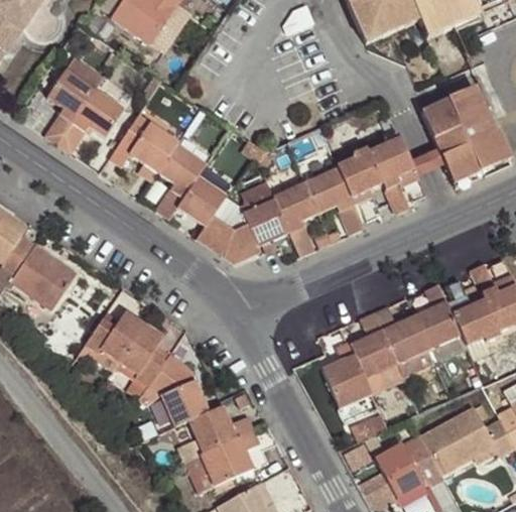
[(0,0),(0,69),(47,0),(0,0)]
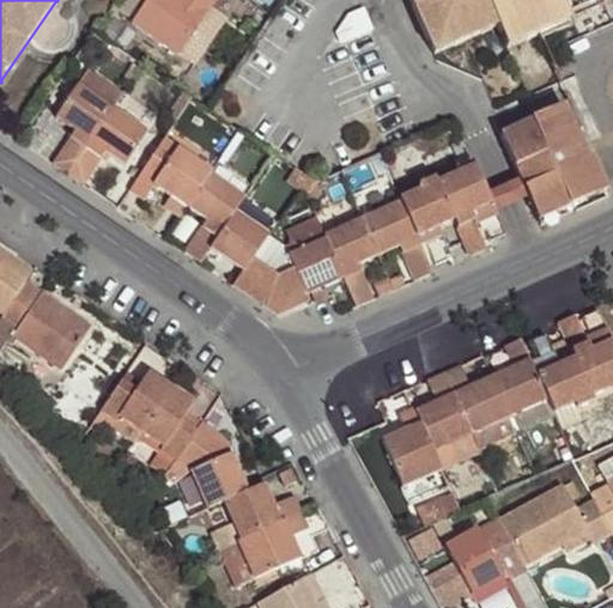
[(140,0),(129,17),(177,49),(178,48),(196,60),(223,20),(205,8),(210,0),(140,0)]
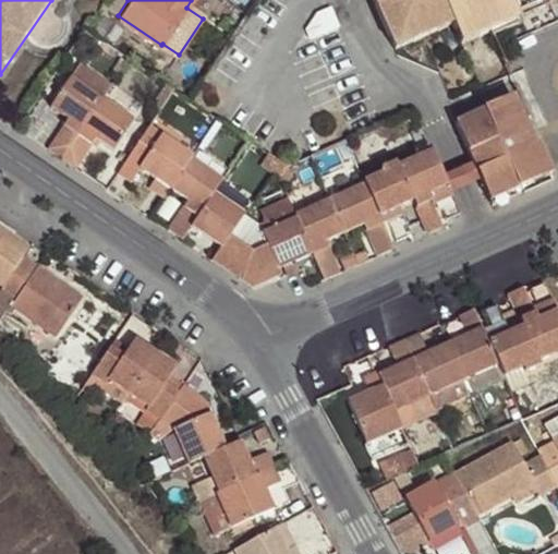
[(374,0),(395,46),(451,20),(443,0),(374,0)]
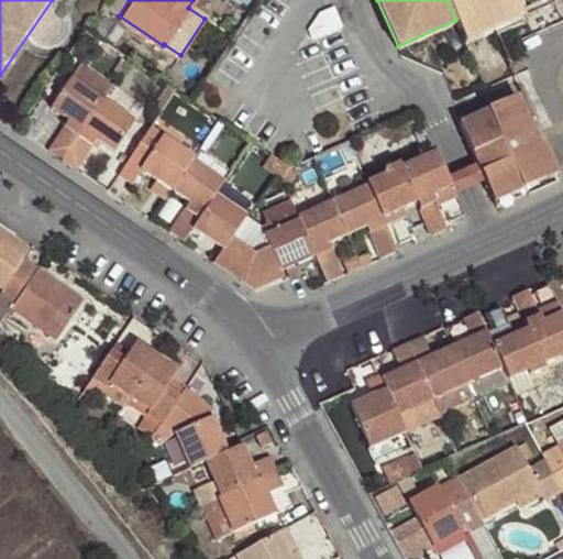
[(446,0),(455,20),(464,41),(494,28),(495,33),(525,20),(516,0),(446,0)]
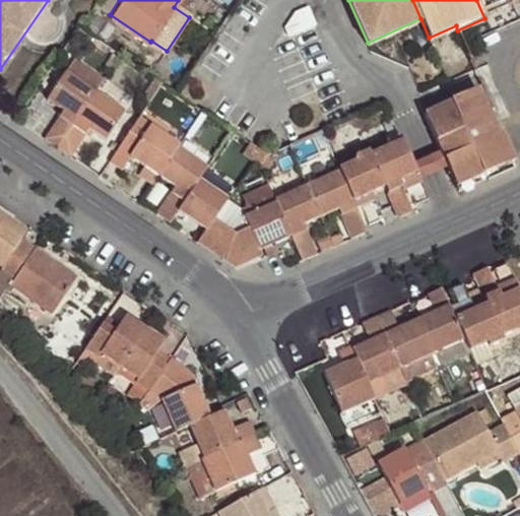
[(476,0),(483,13),(511,0),(476,0)]
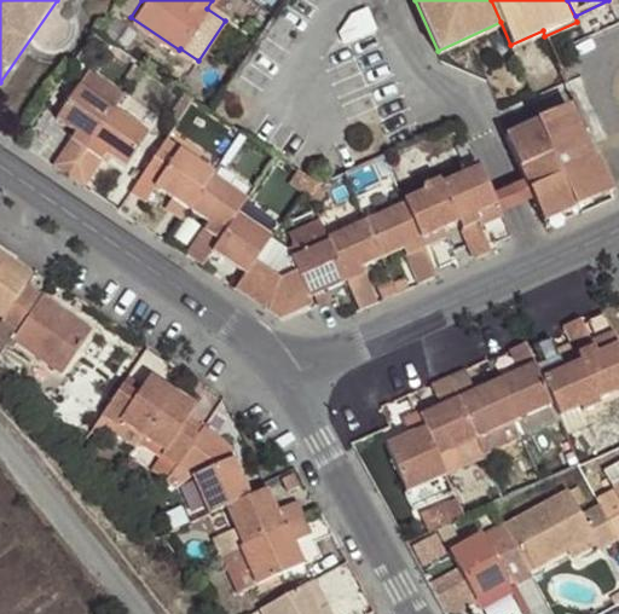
[(132,80),(143,65),(133,59),(123,75),(132,80)]
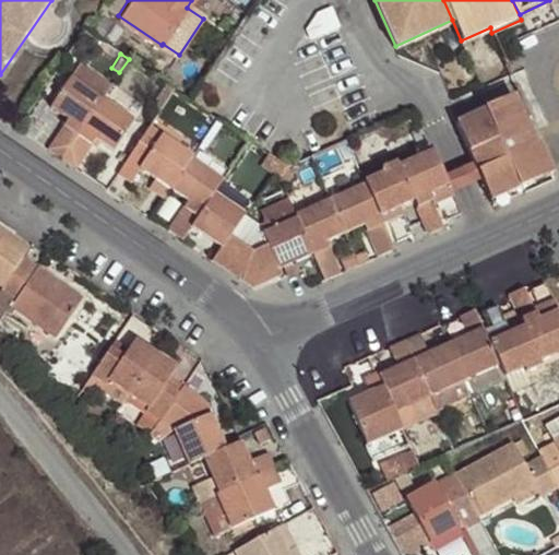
[(80,59),(71,73),(103,94),(111,81),(80,59)]
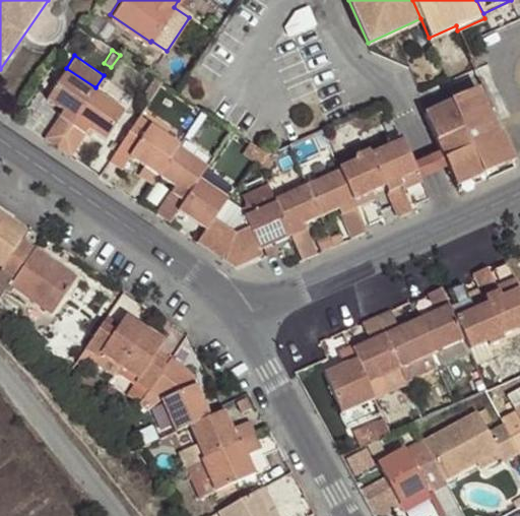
[(64,107),(46,134),(59,143),(96,88),(95,87),(66,68),(48,95),(64,107)]
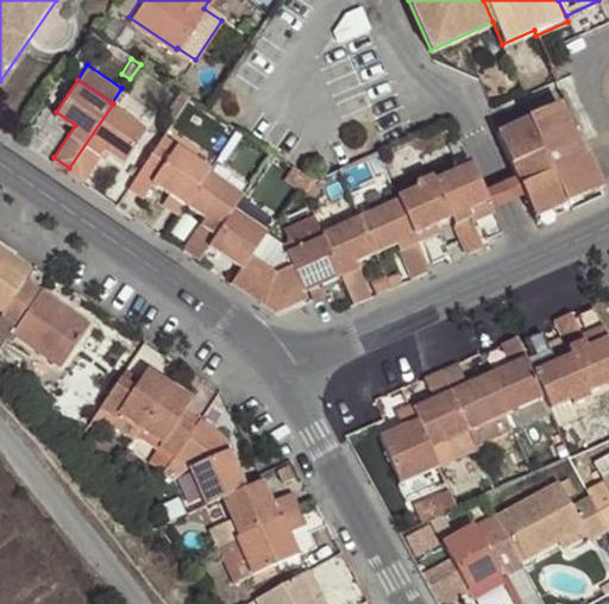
[(181,109),(192,94),(181,87),(171,104),(181,109)]
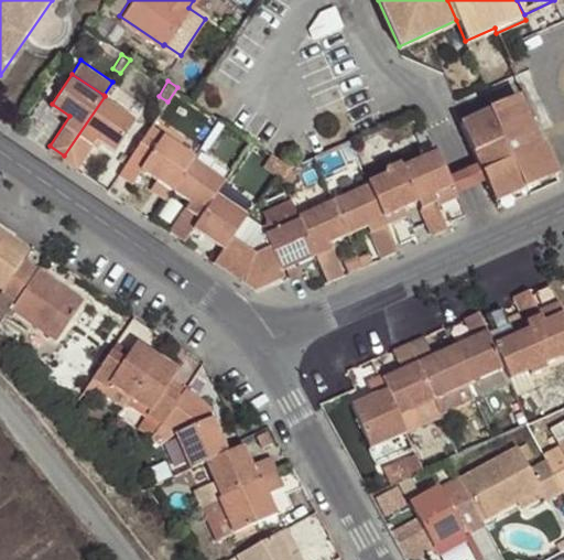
[(484,94),(469,99),(475,114),(459,119),(477,158),(486,179),(495,198),(560,171),(545,140),(541,142),(519,92),(490,105),(484,94)]
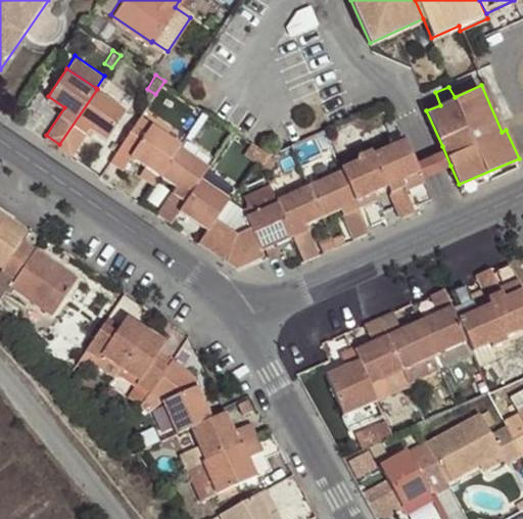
[(59,144),(72,152),(90,126),(106,137),(127,108),(97,89),(59,144)]
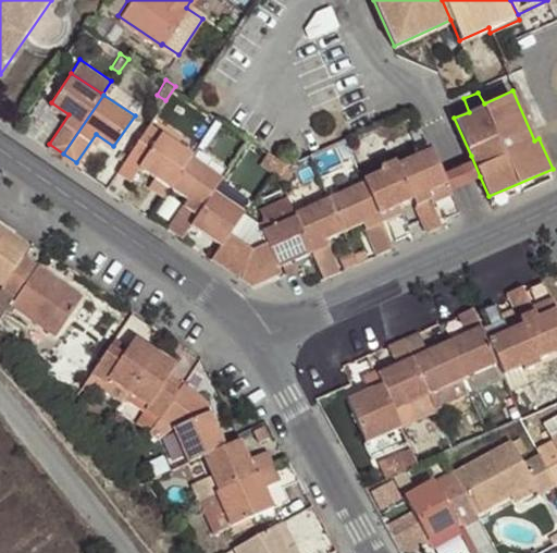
[(217,113),(208,109),(203,115),(212,121),(217,113)]
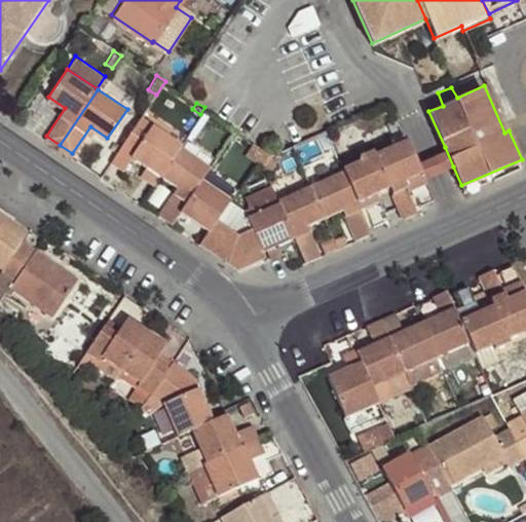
[(142,115),(111,160),(123,169),(133,155),(145,164),(160,175),(160,174),(180,146),(182,143),(142,115)]
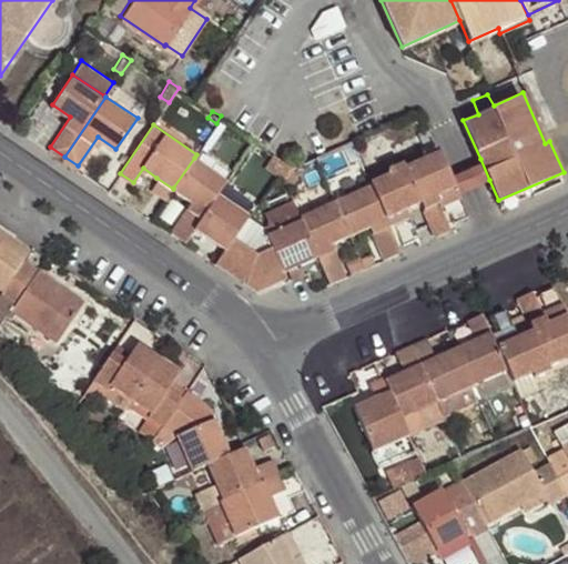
[(352,138),(342,142),(350,160),(358,154),(352,138)]
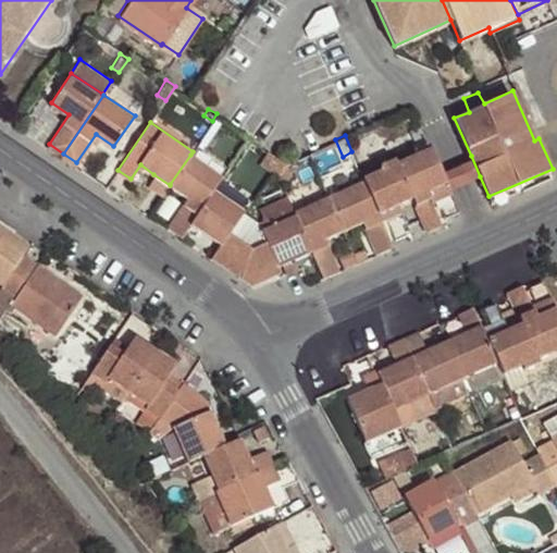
[(432,146),(412,155),(440,217),(459,208),(450,188),(442,170),(432,146)]
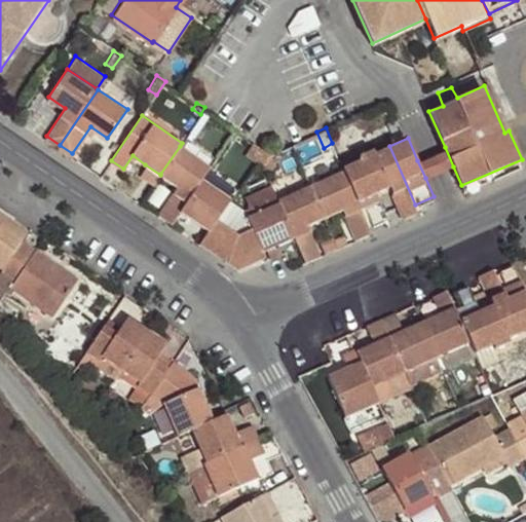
[(270,152),(253,141),(247,151),(257,160),(263,164),(270,152)]
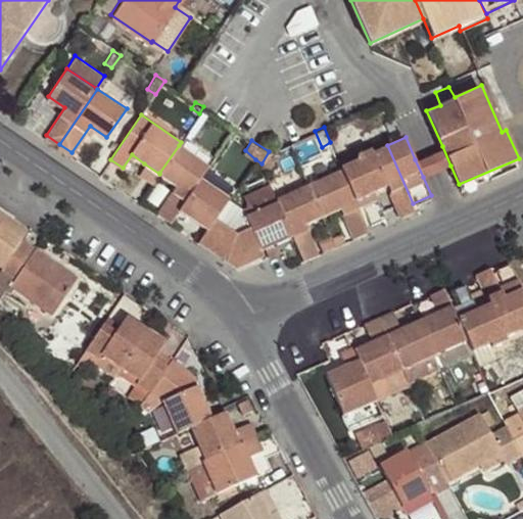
[(175,183),(156,213),(171,221),(179,208),(200,177),(208,164),(179,145),(159,173),(175,183)]
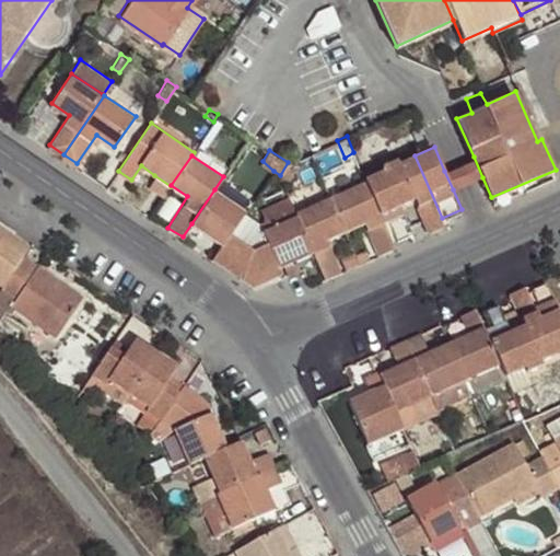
[(398,160),(384,166),(385,170),(399,203),(415,196),(430,230),(444,223),(442,218),(415,155),(399,162),(398,160)]
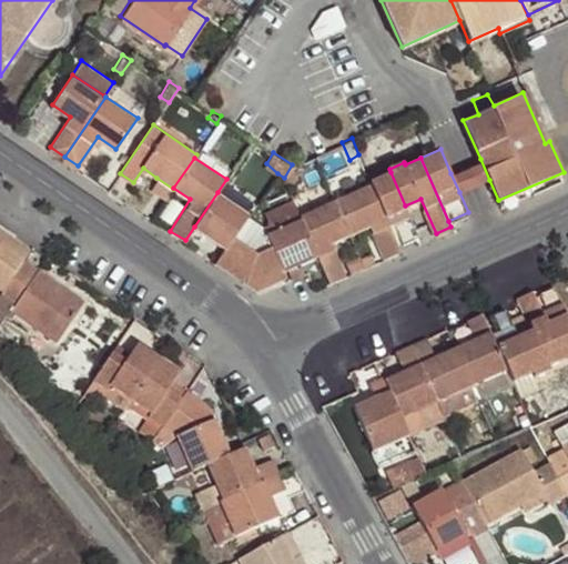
[(450,173),(459,192),(489,180),(480,159),(450,173)]
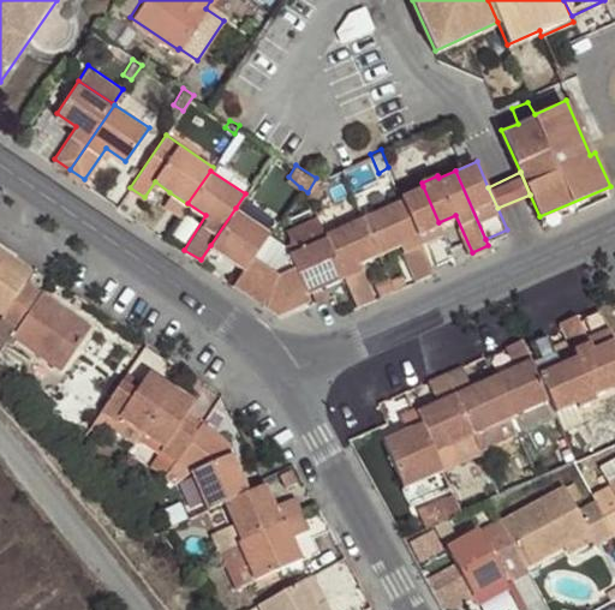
[(418,177),(396,187),(401,196),(423,186),(422,183),(418,177)]
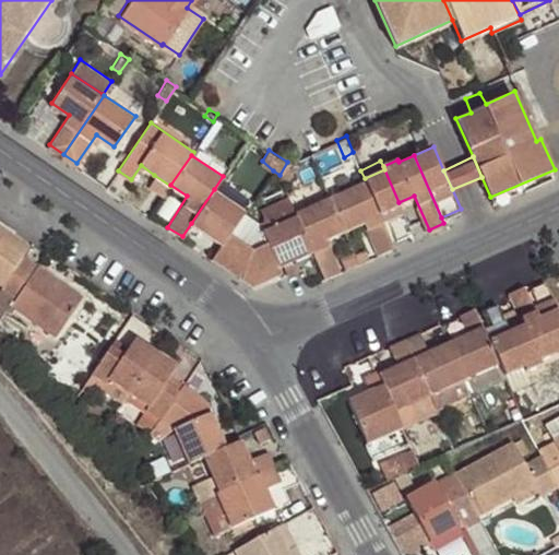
[(294,170),(287,162),(280,175),(285,185),(294,170)]
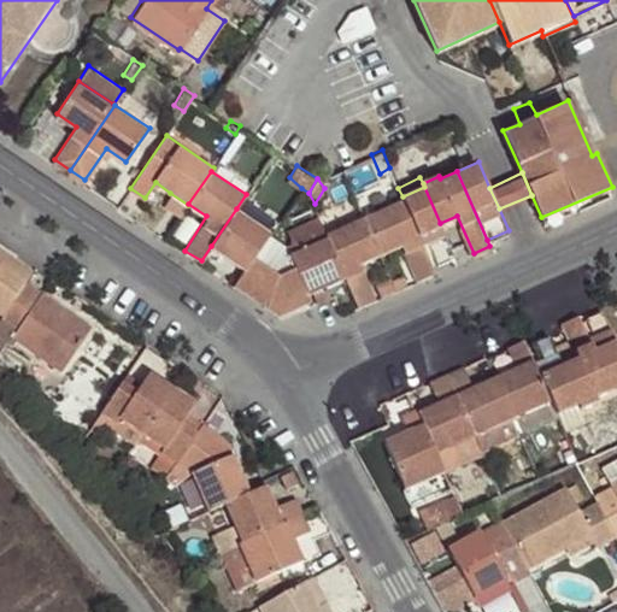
[(424,187),(403,196),(403,199),(418,234),(423,231),(438,264),(456,256),(440,223),(424,187)]
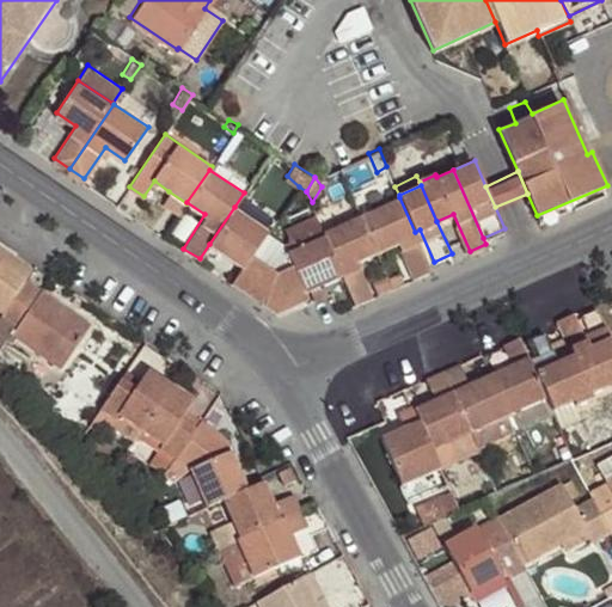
[(163,201),(179,213),(187,203),(169,191),(163,201)]
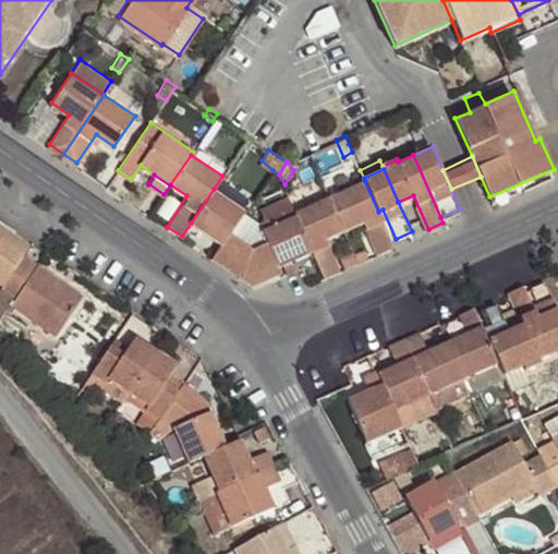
[(364,180),(330,194),(346,228),(363,220),(377,251),(393,244),(378,212),(364,180)]
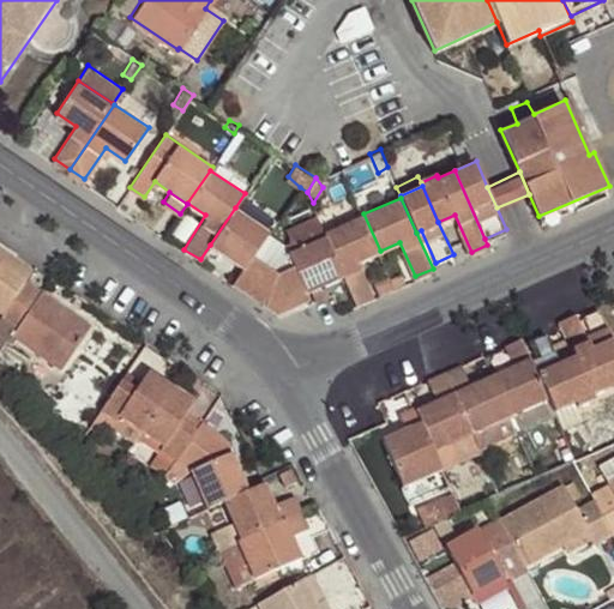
[(256,255),(271,231),(235,207),(210,245),(244,266),(233,281),(266,302),(280,271),(256,255)]
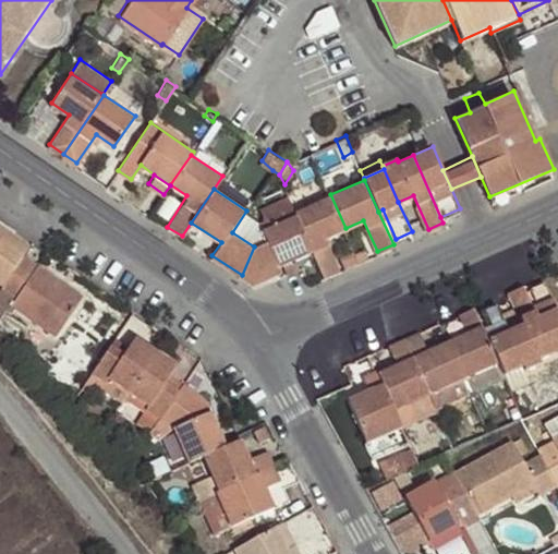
[(346,228),(330,194),(294,211),(295,215),(311,249),(323,275),(339,268),(325,237),(346,228)]
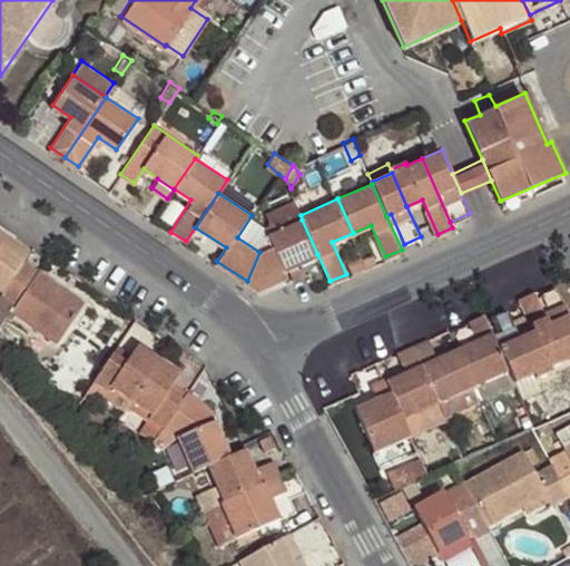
[(302,220),(301,215),(295,201),(259,216),(267,234),(302,220)]
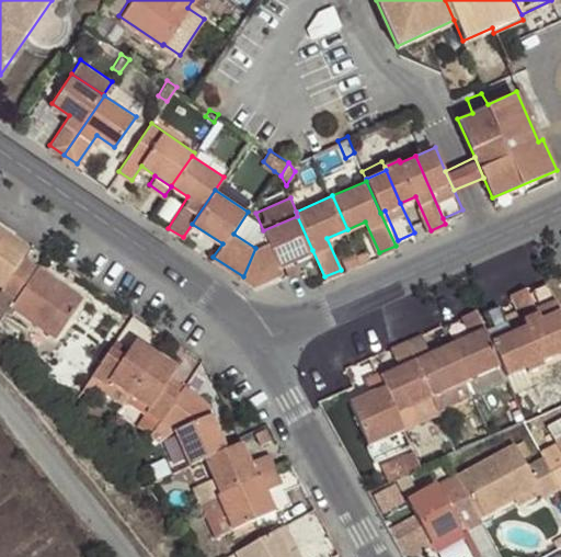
[(312,250),(297,216),(263,230),(268,242),(255,248),(243,276),(254,284),(283,272),(279,264),(285,262),(295,258),(312,250)]
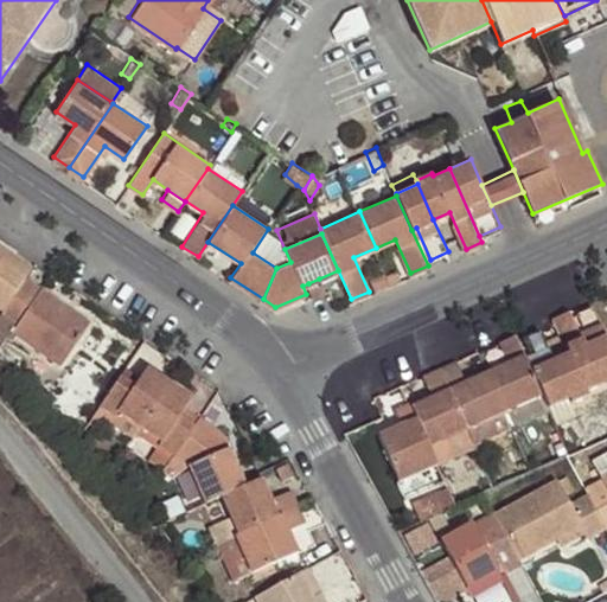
[(25,274),(32,263),(0,241),(0,302),(4,306),(25,274)]
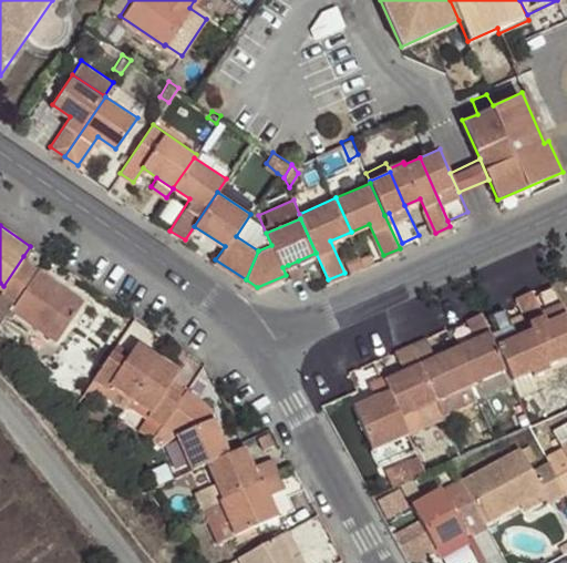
[(84,297),(23,256),(3,286),(2,289),(17,298),(11,307),(58,338),(84,297)]
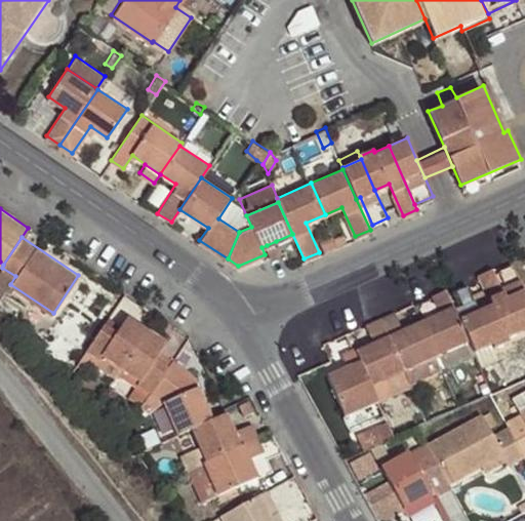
[(271,255),(281,251),(276,241),(267,245),(271,255)]
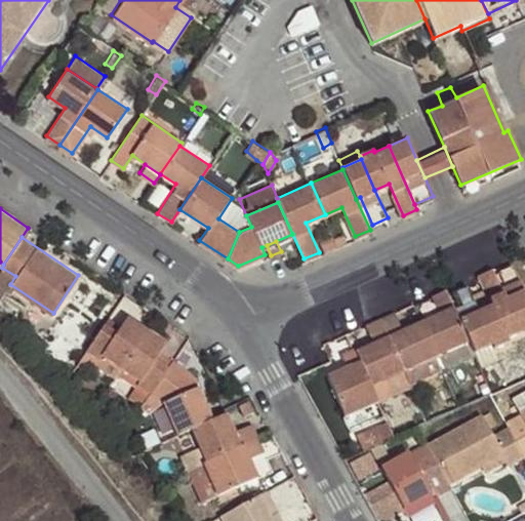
[(524,289),(515,266),(496,274),(521,331),(524,329),(524,289)]
